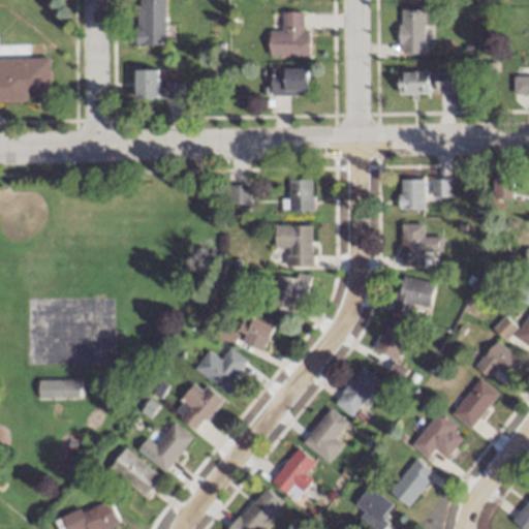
[(164,0),(135,0),(136,44),(164,44),(164,0)]
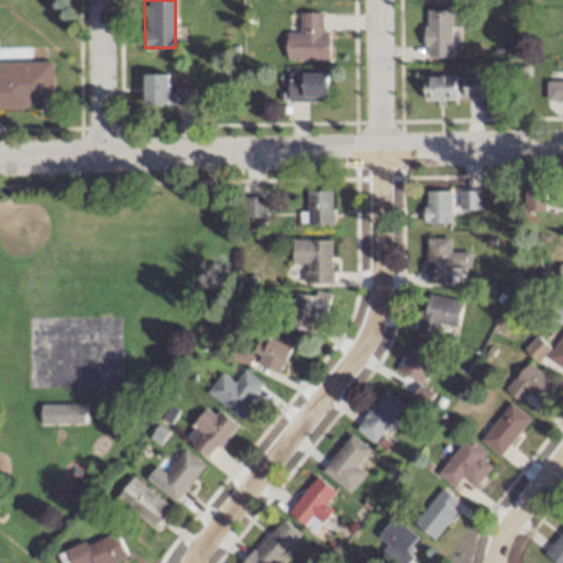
[(423,61),(451,61),(451,11),(423,11),(423,61)]
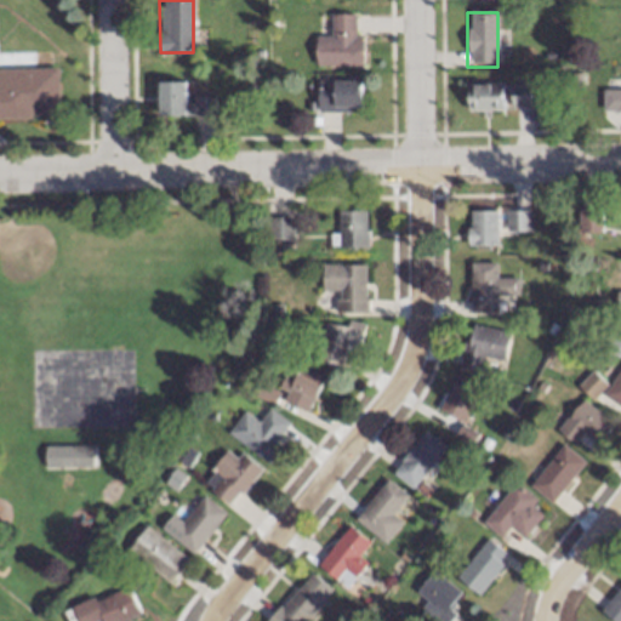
[(315,67),(359,67),(359,15),(329,15),(329,36),(315,36),(315,67)]
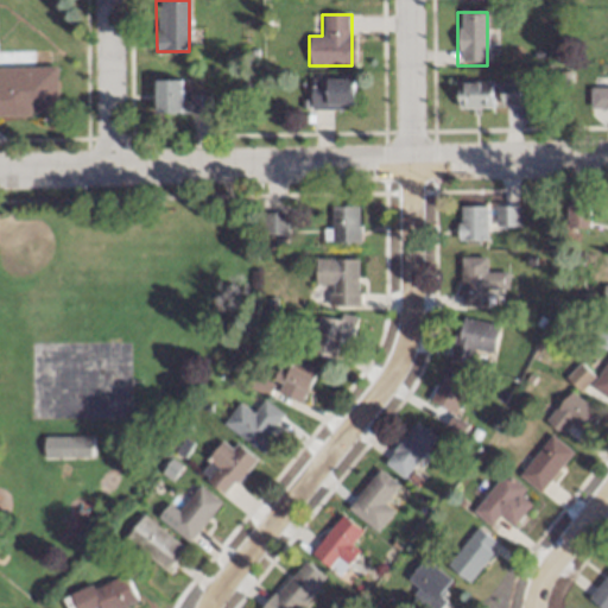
[(55,68),(0,68),(0,115),(55,115),(55,68)]
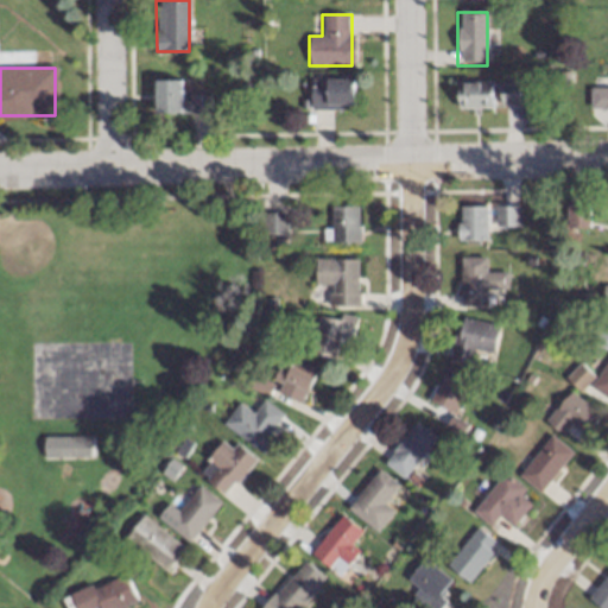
[(182,81),(153,82),(153,115),(195,114),(195,102),(182,103),(182,81)]
